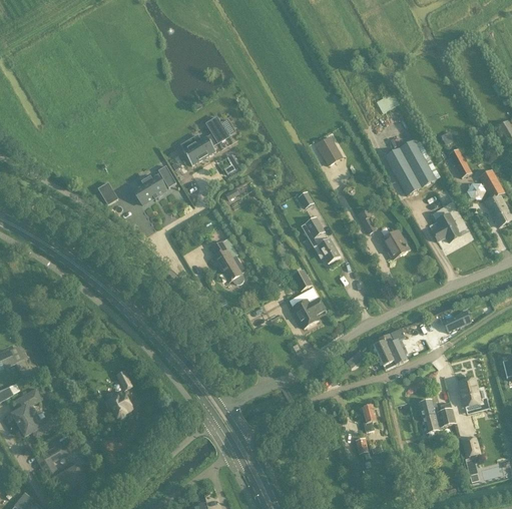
[(511,115),(498,124),(503,133),(508,141),(511,139),(511,115)]
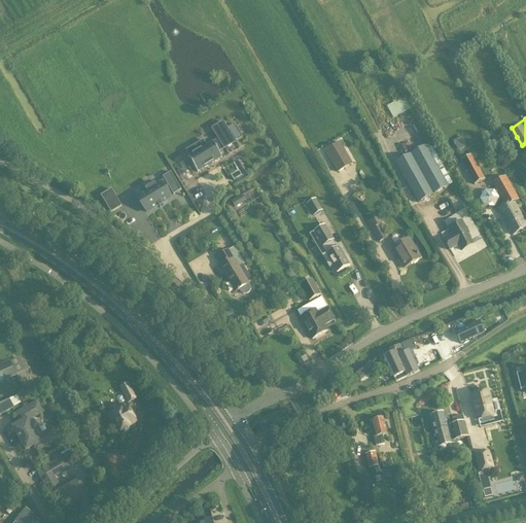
[(197,148),(187,153),(197,169),(221,153),(218,148),(222,145),(223,147),(235,140),(222,119),(201,132),(204,137),(194,143),(197,148)]
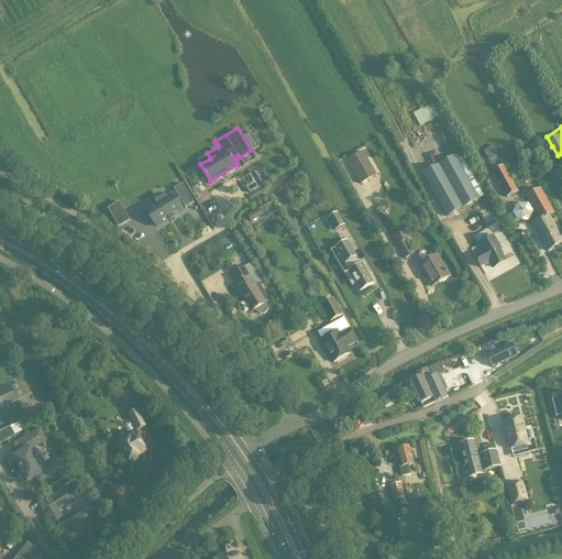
[(361,181),(375,172),(362,149),(348,157),(361,181)]
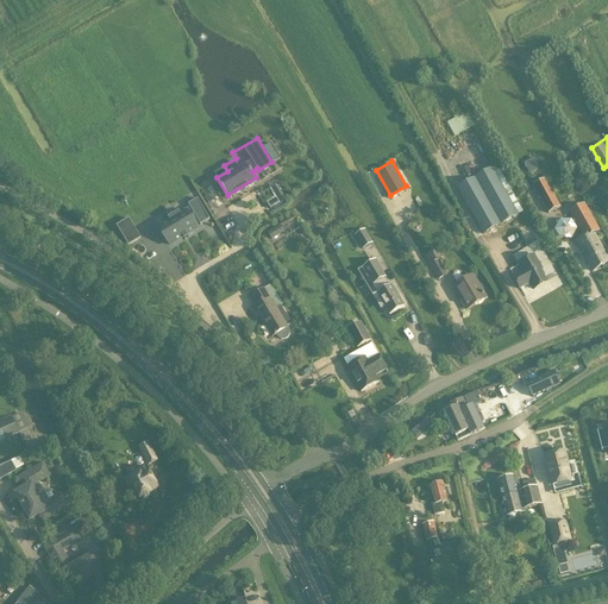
[(491,164),(457,183),(468,203),(483,231),(500,221),(518,213),(502,184),(491,164)]
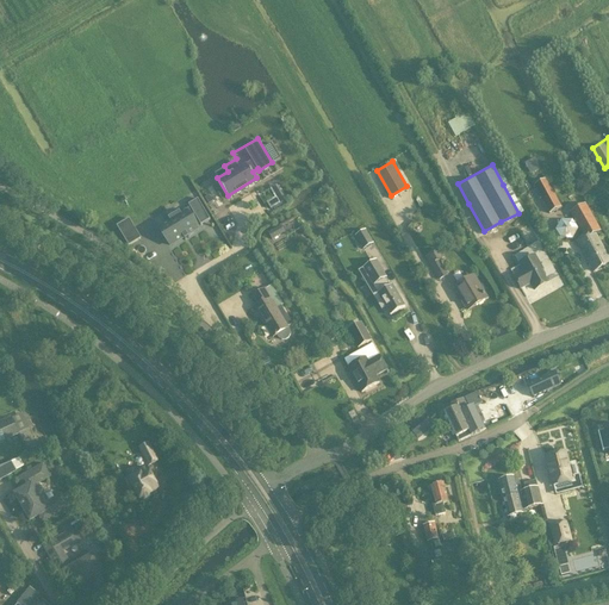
[(560,204),(546,176),(534,182),(550,210),(560,204)]
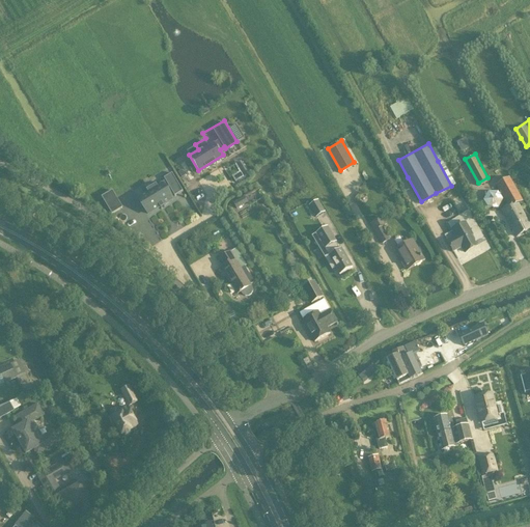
[(234,179),(247,171),(240,159),(233,162),(238,169),(230,173),(234,179)]
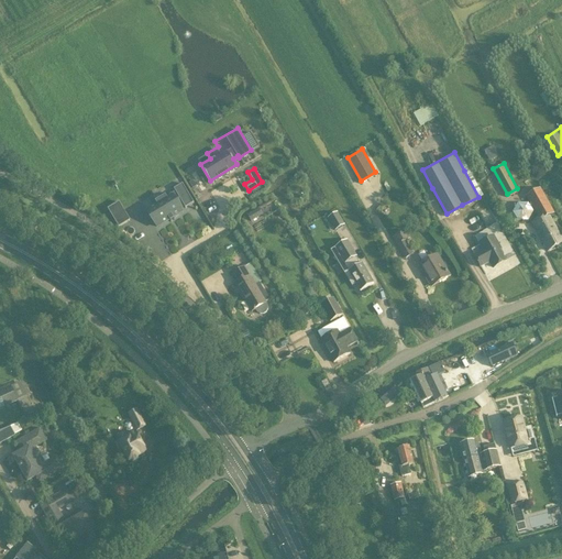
[(156,201),(147,207),(157,223),(173,215),(174,216),(174,215),(176,214),(177,215),(177,214),(176,212),(180,209),(178,205),(183,203),(185,205),(193,199),(182,181),(173,185),(177,192),(172,195),(171,193),(166,195),(165,193),(164,193),(165,194),(155,199),(155,198),(154,199),(156,201)]
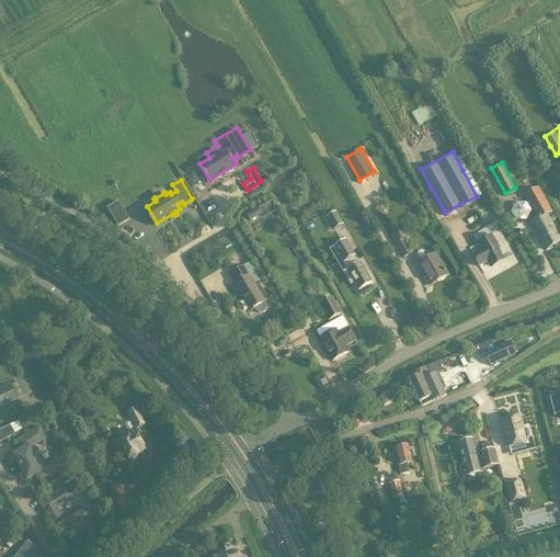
[(529,219),(545,247),(559,237),(559,235),(546,209),(550,207),(538,184),(526,191),(525,190),(523,191),(536,215),(529,219)]
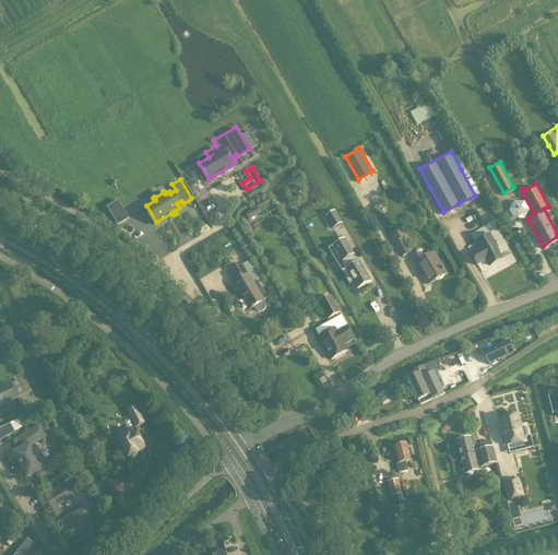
[(116,198),(105,204),(116,222),(127,215),(116,198)]
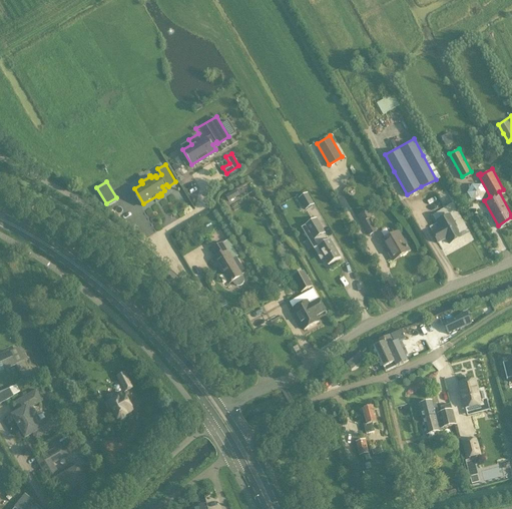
[(466,190),(470,198),(480,198),(485,190),(480,182),(471,182),(466,190)]
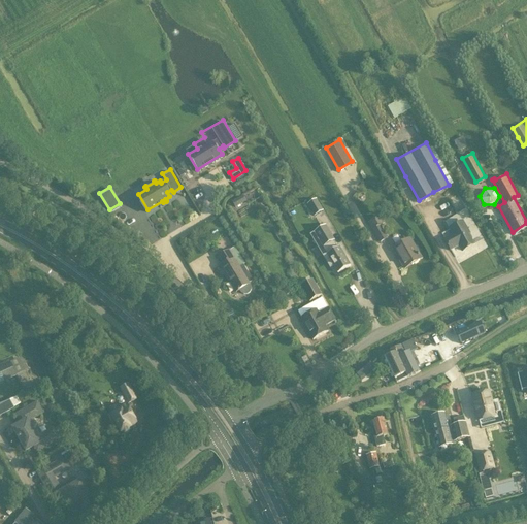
[(368,220),(380,238),(380,239),(387,235),(380,223),(383,220),(380,214),(368,220)]
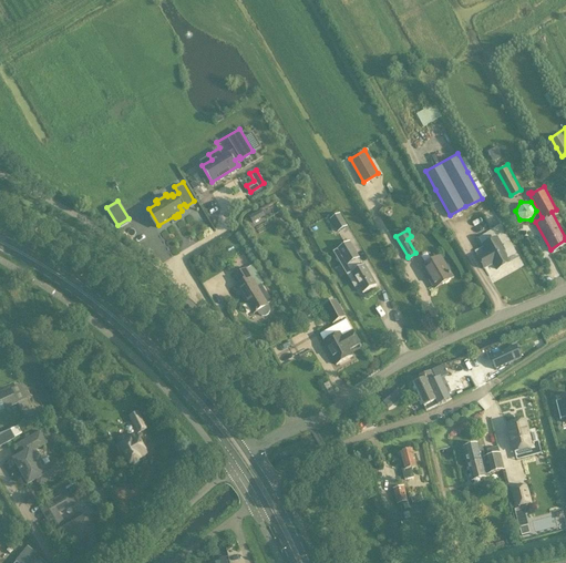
[(493,262),(496,267),(508,260),(500,245),(501,244),(496,235),(483,243),(486,251),(477,255),(483,266),(493,262)]
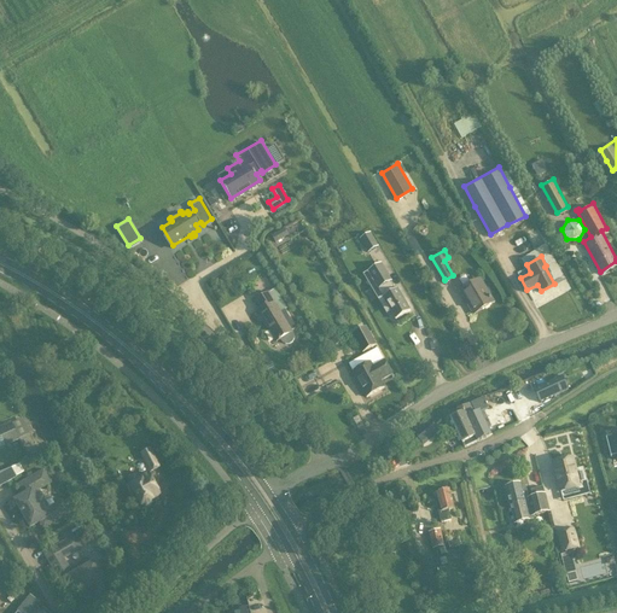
[(379,261),(367,267),(378,285),(373,289),(382,303),(385,301),(395,315),(409,308),(396,286),(394,286),(389,279),(379,261)]
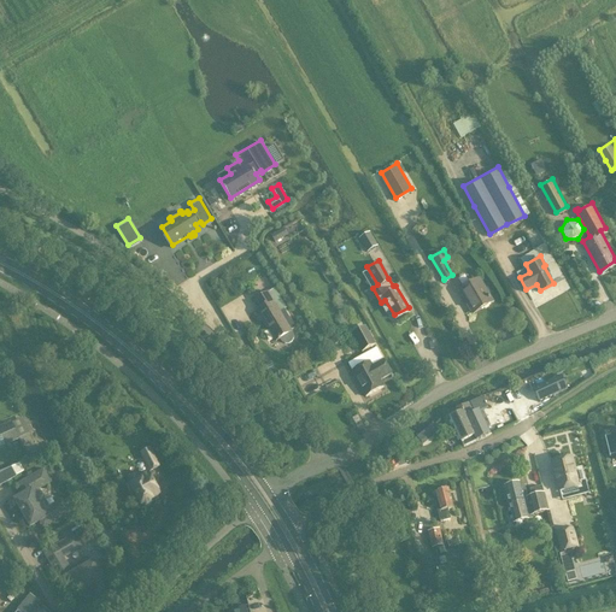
[(459,288),(473,310),(492,299),(479,276),(459,288)]
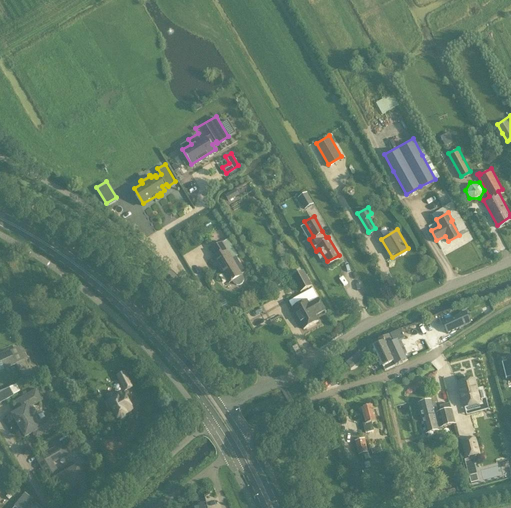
[(241,272),(241,271),(244,269),(235,254),(237,253),(228,237),(212,246),(216,253),(213,255),(228,280),(230,279),(231,279),(232,279),(233,281),(236,282),(239,282),(242,281),(243,278),(243,275),(241,272)]
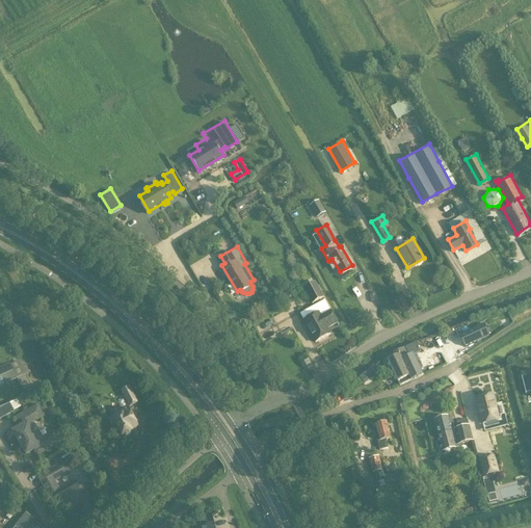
[(313,279),(302,285),(306,290),(304,291),(311,301),(320,296),(323,294),(314,279),(313,279)]
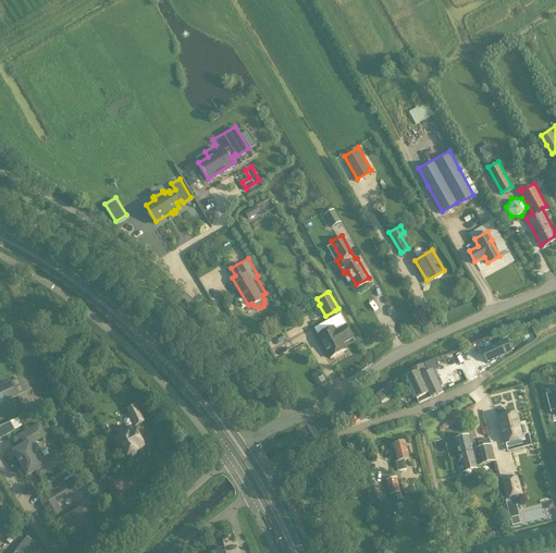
[(284,326),(295,345),(303,341),(292,321),(284,326)]
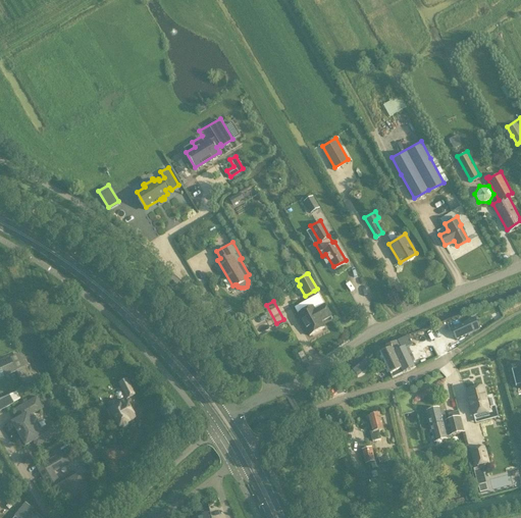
[(309,332),(310,332),(324,325),(321,319),(330,314),(324,302),(315,308),(313,304),(298,312),(309,332)]
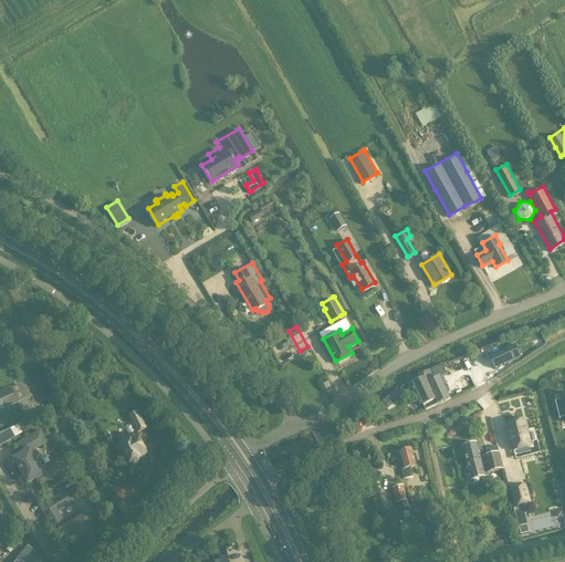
[(514,342),(501,347),(506,360),(520,354),(514,342)]
